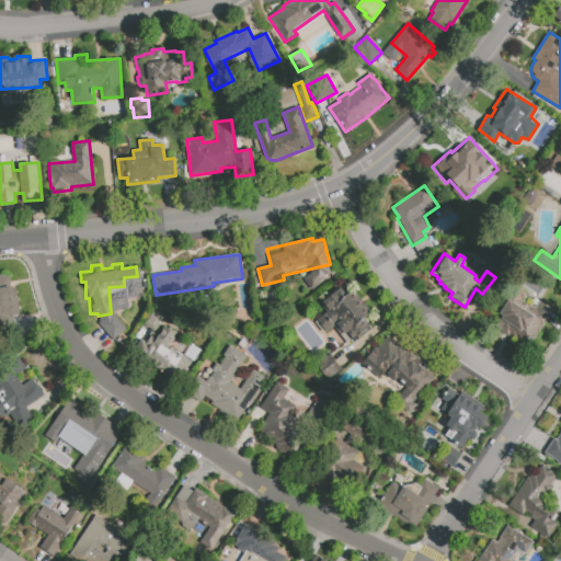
[(304,278),(315,271),(322,283),(311,290),(304,278)]
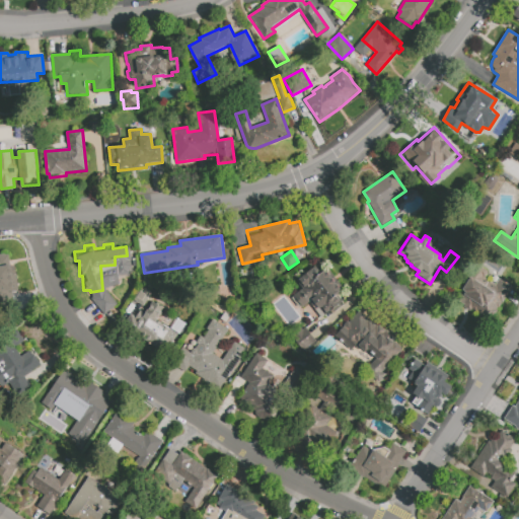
[(18,291),(14,265),(11,265),(8,253),(0,254),(0,307),(14,305),(13,293),(18,291)]
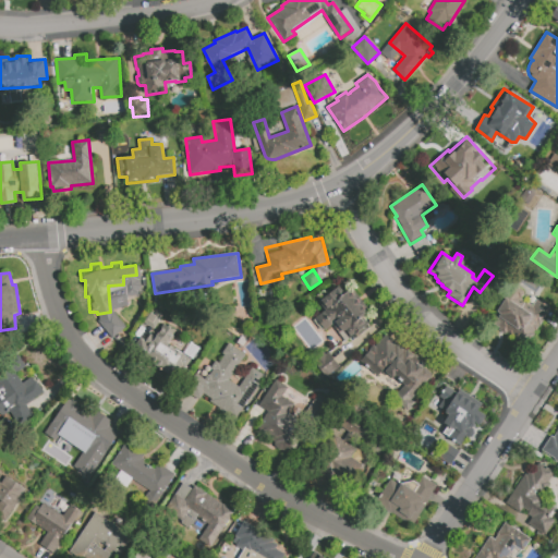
[(526,346),(490,322),(516,284),(523,290),(524,296),(522,299),(533,306),(537,300),(540,301),(541,300),(549,306),(548,307),(552,308),(526,346)]
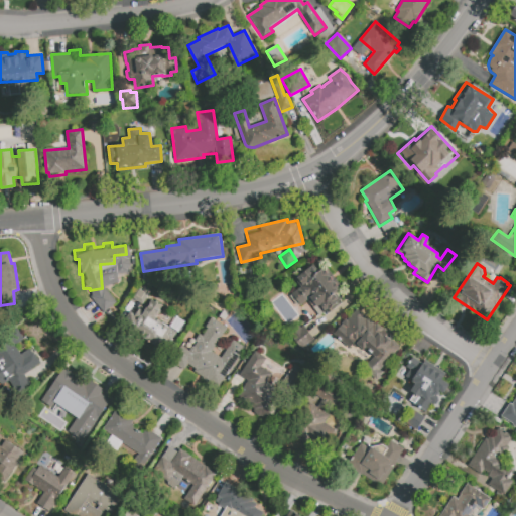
[(295,279),(313,265),(318,271),(325,266),(342,287),(335,293),(340,299),(323,313),(310,298),(300,305),(291,294),(301,287),(295,279)]
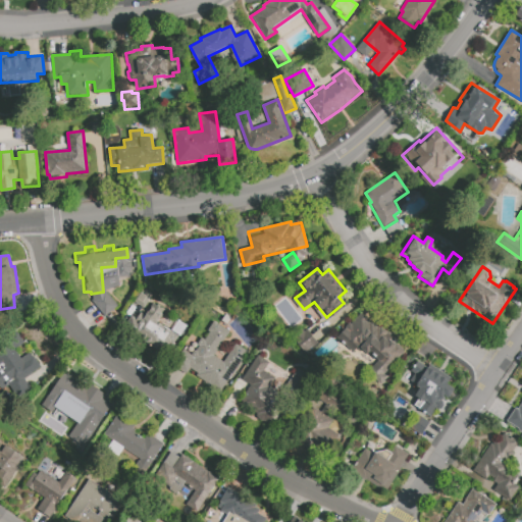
[(141,288),(153,296),(144,309),(133,301),(141,288)]
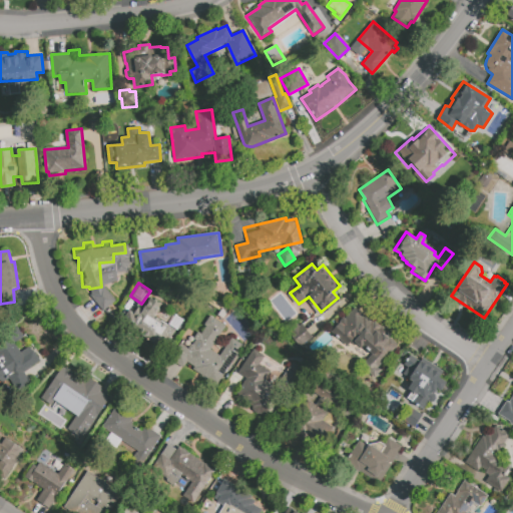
[(128,312),(119,325),(136,336),(138,334),(160,350),(167,339),(169,341),(174,332),(154,317),(161,305),(151,299),(138,318),(128,312)]
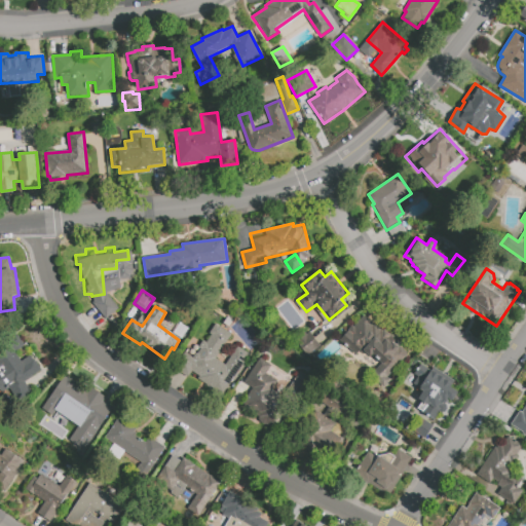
[(364,314),(381,331),(383,329),(388,334),(381,342),(369,331),(352,348),(341,339),(364,314)]
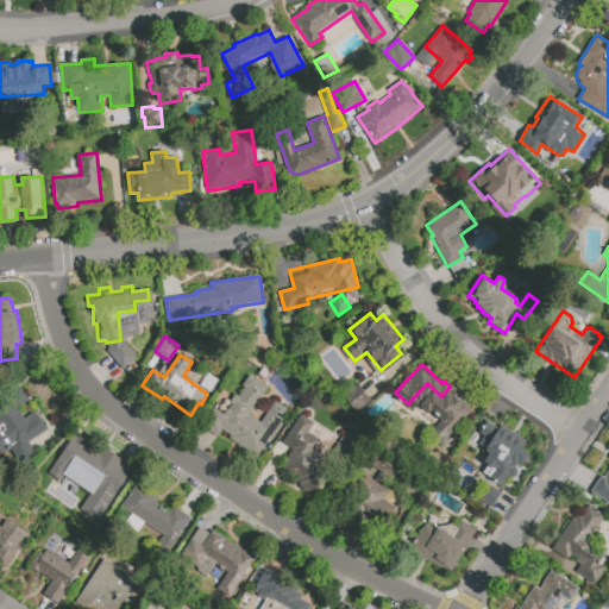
[(251,376),(268,387),(249,415),(261,422),(274,401),(288,410),(258,458),(228,439),(231,435),(221,429),(217,437),(202,427),(213,408),(224,414),(226,409),(228,409),(232,403),(230,402),(234,394),(238,396),(251,376)]
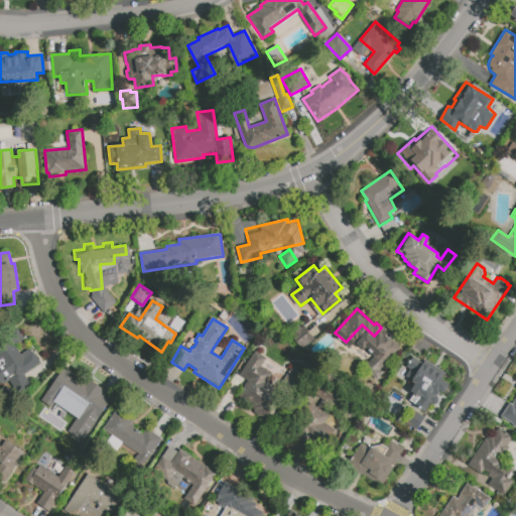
[(303,326),(288,336),(299,351),(313,342),(303,326)]
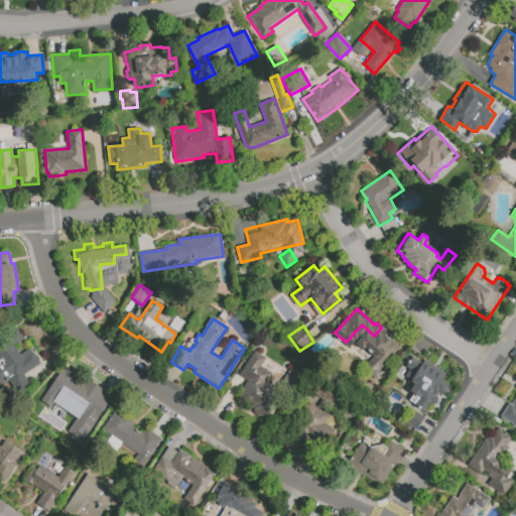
[(0,340),(0,383),(2,385),(9,381),(18,392),(32,384),(24,373),(40,363),(30,348),(21,354),(15,345),(24,339),(18,329),(0,340)]
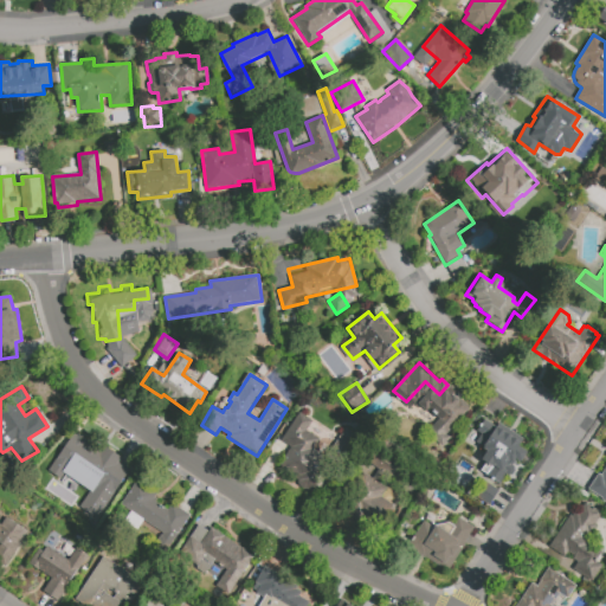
[(468,408),(445,434),(449,438),(442,446),(425,432),(438,418),(427,408),(426,411),(418,404),(431,388),(440,397),(445,392),(451,398),(453,395),(468,408)]
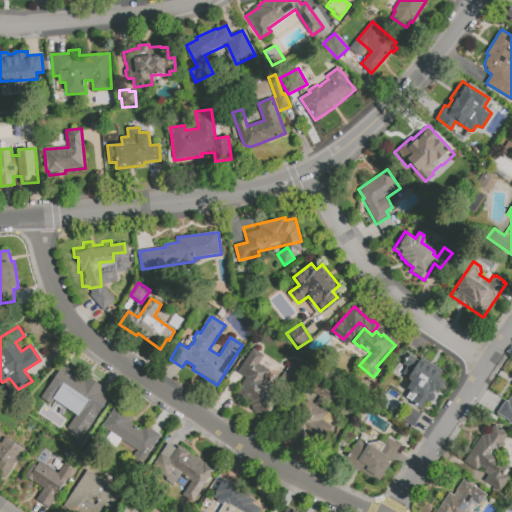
[(237,372),(253,348),(264,356),(259,364),(270,371),(264,380),(273,386),(264,400),(270,404),(261,416),(250,409),(252,407),(234,395),(242,383),(244,378),(240,374),(237,372)]
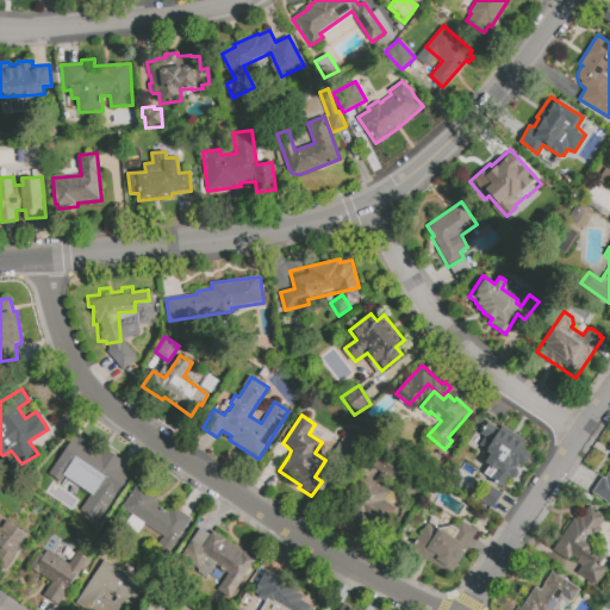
[(503,425),(527,442),(522,448),(531,455),(524,466),(520,462),(515,470),(520,472),(515,480),(510,478),(503,489),(491,480),(498,470),(485,461),(491,454),(486,450),(487,449),(480,443),(485,436),(480,434),(489,423),(499,430),(503,425)]
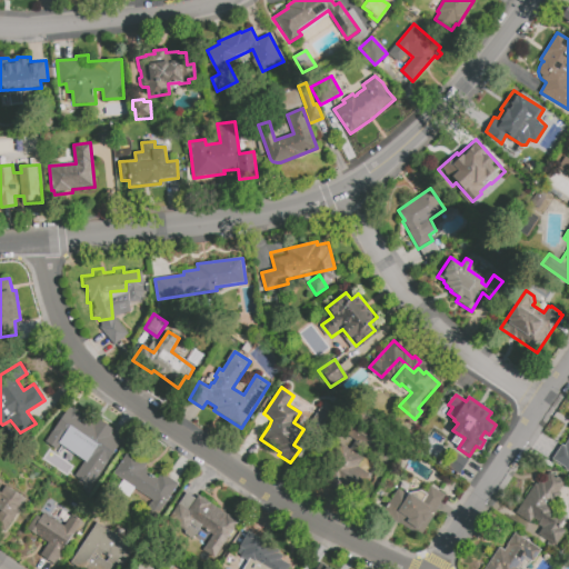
[(90,488),(121,441),(110,435),(113,430),(98,419),(95,425),(80,415),(80,410),(76,407),(69,406),(46,442),(57,450),(60,443),(85,460),(73,476),(90,488)]
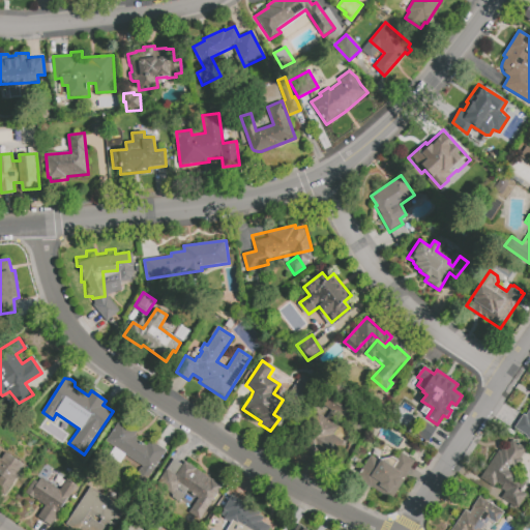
[(296,381),(287,394),(299,403),(307,389),(296,381)]
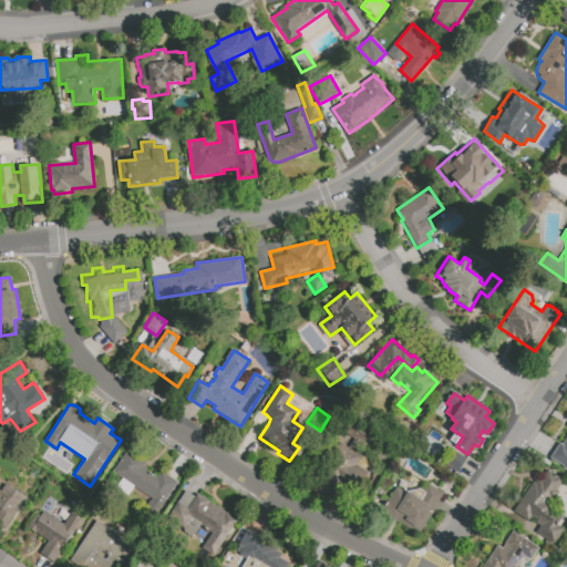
[(375,433),(367,445),(340,429),(349,416),(375,433)]
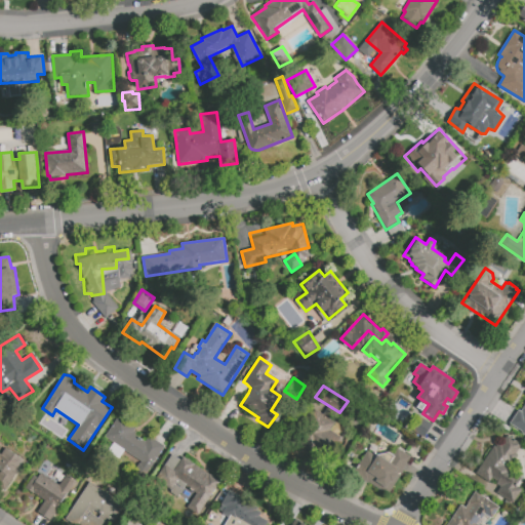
[(510,425),(519,410),(521,411),(524,405),(524,435),(521,433),(522,432),(510,425)]
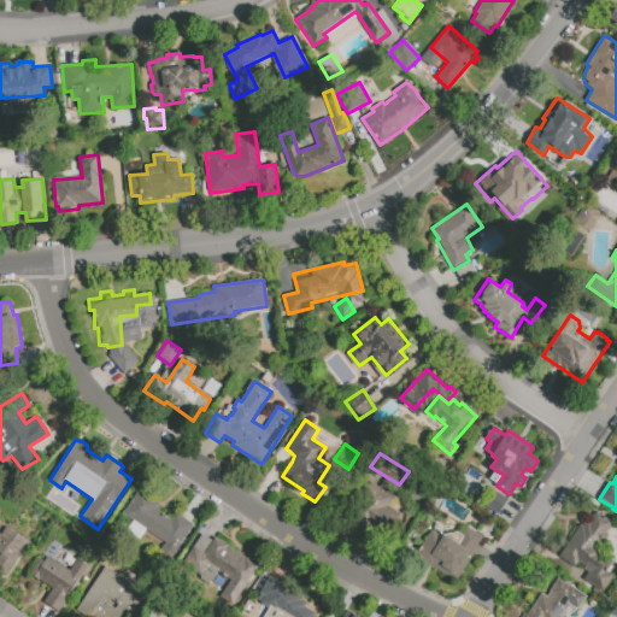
[(370,481),(378,487),(386,477),(394,483),(388,493),(394,498),(388,506),(400,515),(392,527),(378,518),(369,533),(350,521),(359,505),(356,503),(370,481)]
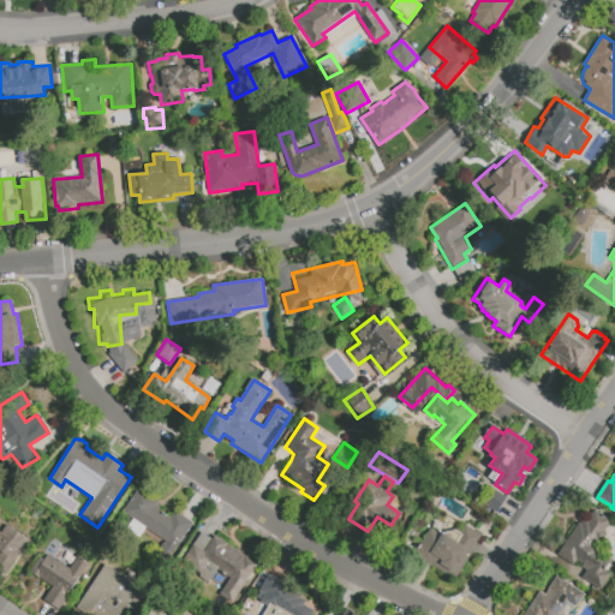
[(490,487),(506,497),(495,514),(479,503),(490,487)]
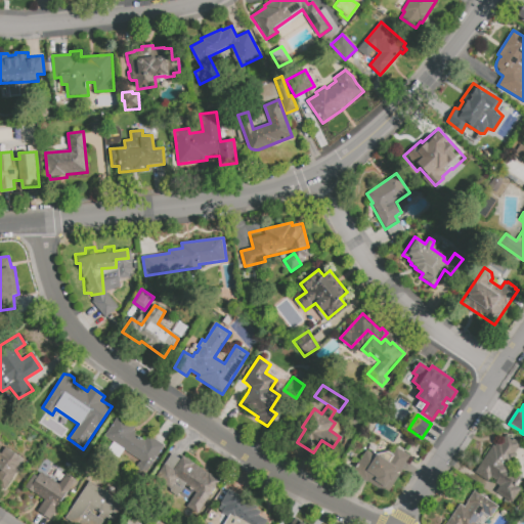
[(103,437),(119,416),(136,427),(133,430),(136,432),(134,434),(145,441),(149,435),(165,446),(149,468),(124,450),(119,457),(107,450),(113,442),(103,437)]
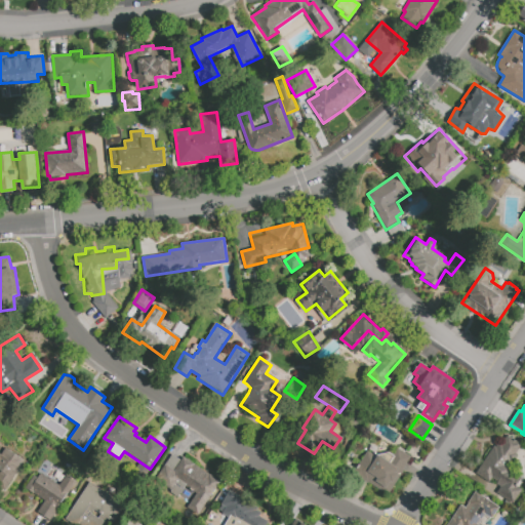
[(521,478),(516,486),(523,490),(513,505),(496,493),(500,487),(496,484),(497,482),(492,478),(488,483),(475,474),(494,446),(495,446),(498,442),(501,444),(508,435),(521,445),(506,467),(521,478)]
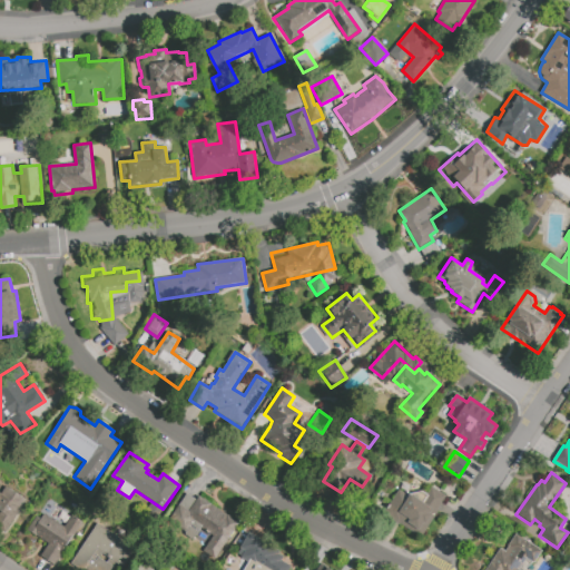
[(0,492),(5,485),(26,499),(5,531),(0,528),(0,492)]
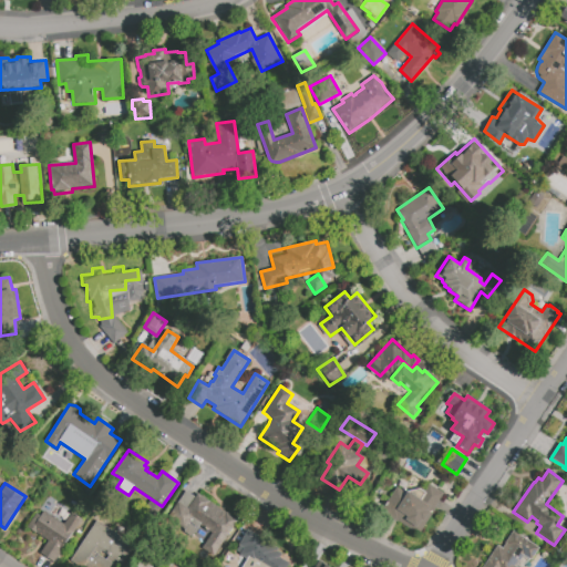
[(443,495),(418,534),(406,527),(395,521),(380,512),(397,487),(405,493),(419,501),(425,493),(430,486),(443,495)]
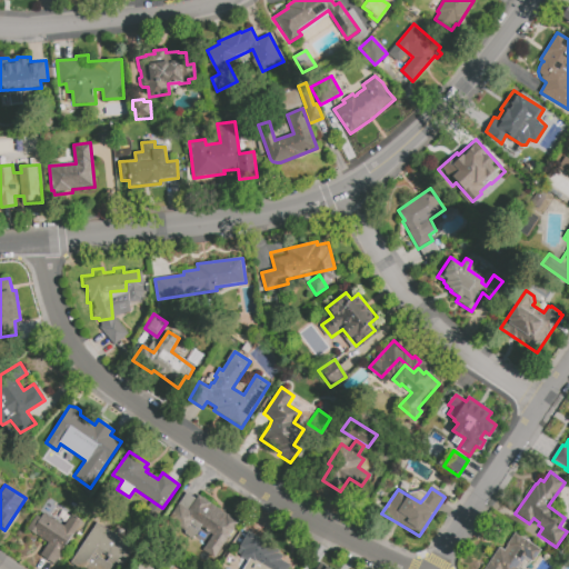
[(199,495),(238,522),(213,558),(202,551),(216,531),(195,516),(180,537),(163,526),(187,493),(196,499),(199,495)]
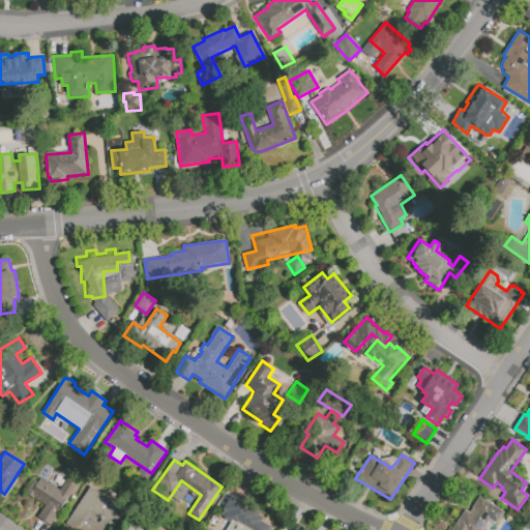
[(50,526),(76,487),(66,479),(59,490),(40,477),(29,496),(45,506),(37,518),(50,526)]
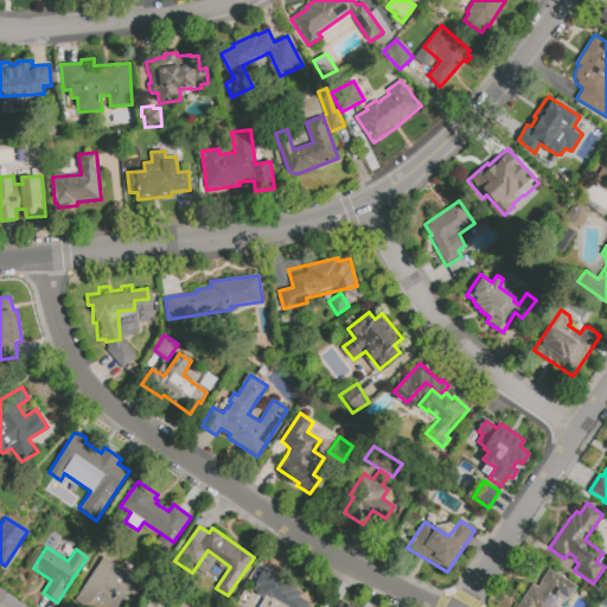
[(87,606),(75,600),(103,557),(144,585),(131,604),(123,599),(117,606),(90,606),(88,605),(87,606)]
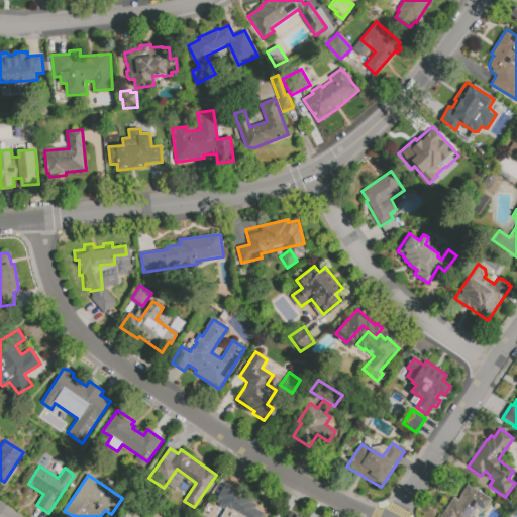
[(226,483),(254,500),(252,503),(257,506),(256,508),(261,510),(265,512),(262,516),(220,516),(225,510),(218,506),(221,500),(217,498),(226,483)]
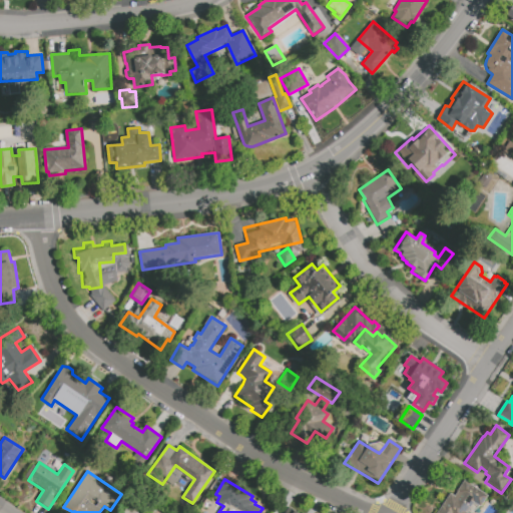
[(464,480),(488,497),(481,507),(478,505),(472,512),(436,512),(451,494),(455,497),(458,492),(457,491),(464,480)]
